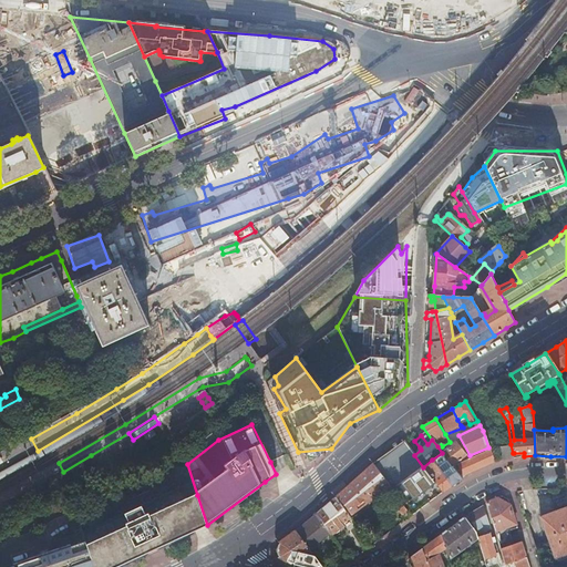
[(380,460),(372,465),(389,487),(392,491),(401,484),(423,467),(414,455),(403,441),(397,446),(380,460)]
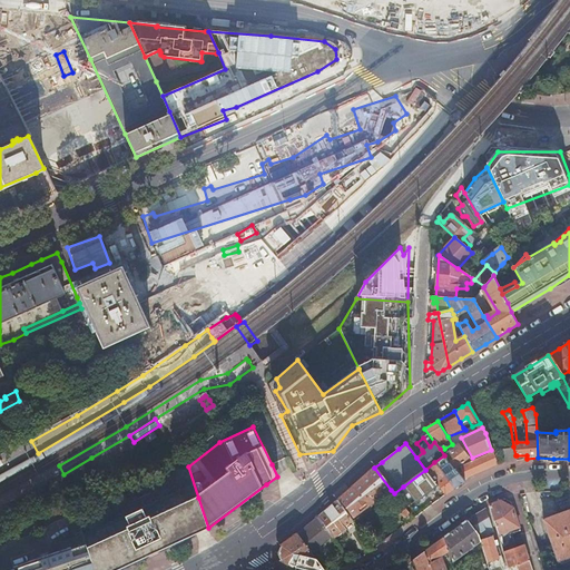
[(458,444),(444,455),(454,469),(468,459),(458,444)]
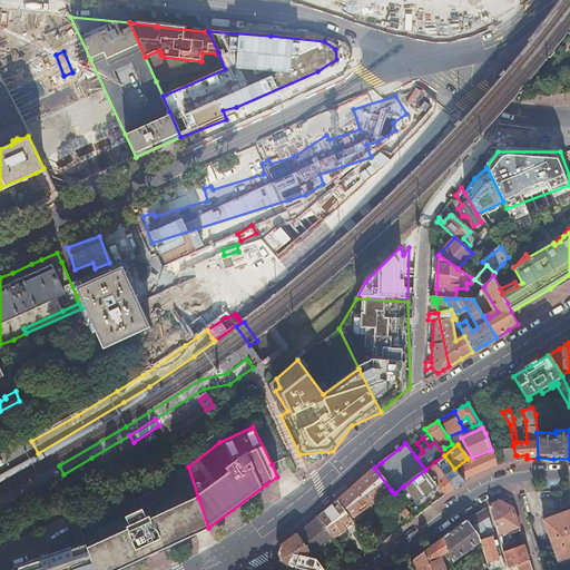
[(502,448),(504,462),(516,461),(513,446),(502,448)]
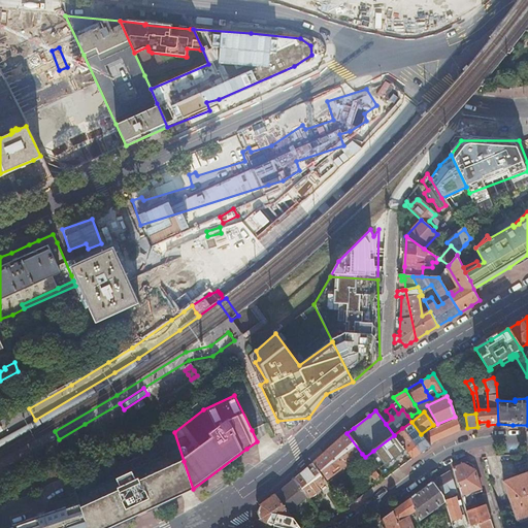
[(425,433),(431,443),(447,436),(460,429),(456,420),(425,433)]
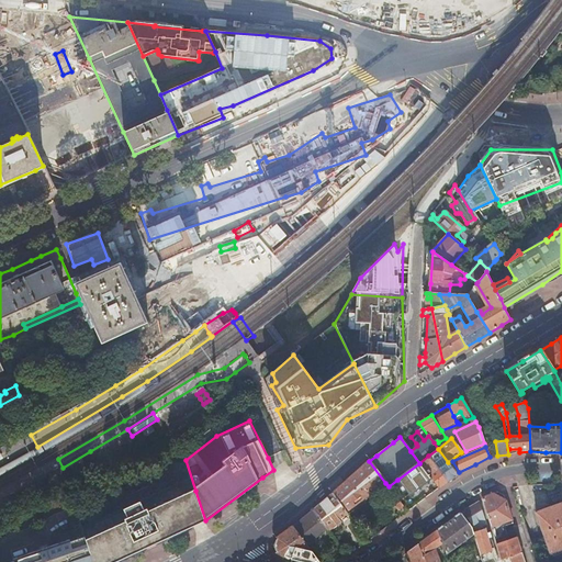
[(438,449),(428,456),(434,463),(438,469),(448,482),(452,479),(457,475),(448,462),(438,449)]
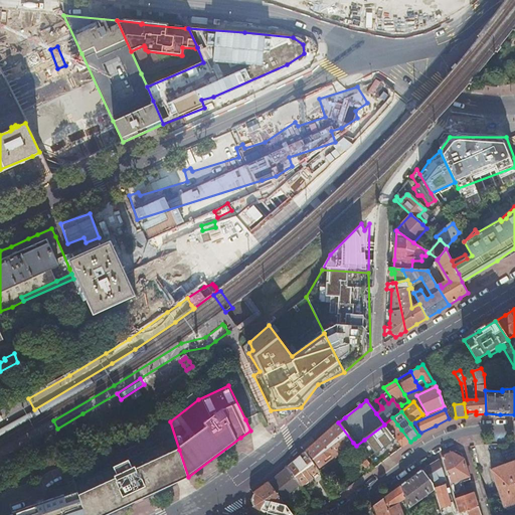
[(392,417),(384,424),(389,432),(397,424),(392,417)]
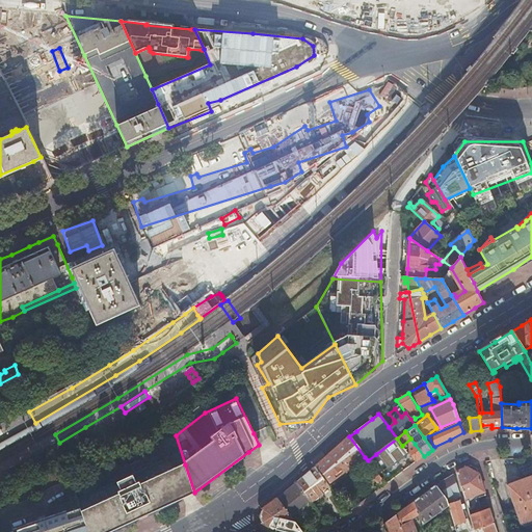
[(328,455),(314,468),(327,485),(365,457),(349,436),(328,455)]
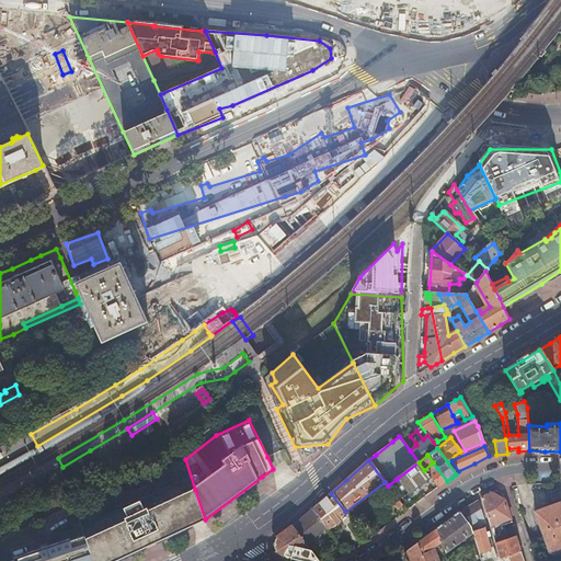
[(419,462),(397,479),(409,495),(431,479),(426,473),(424,470),(419,462)]
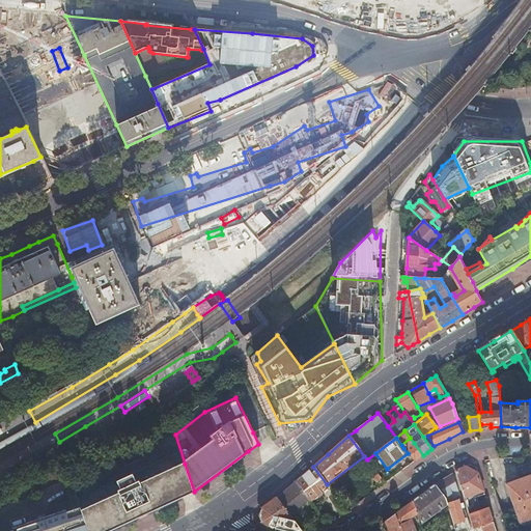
[(408,453),(415,463),(419,458),(421,456),(423,455),(414,443),(408,447),(407,445),(403,448),(408,453)]
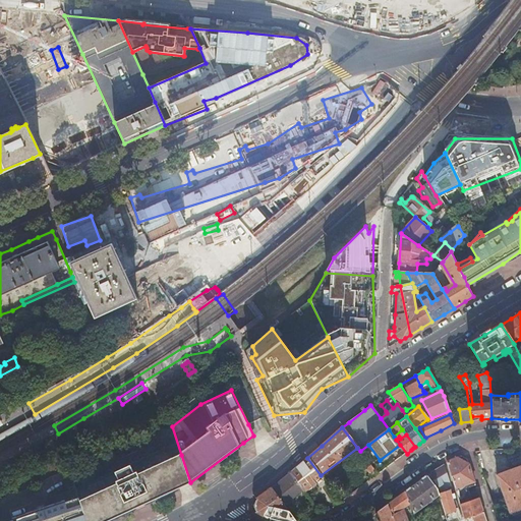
[(190,482),(181,455),(173,459),(167,448),(76,488),(79,498),(85,520),(106,520),(181,486),(190,482)]
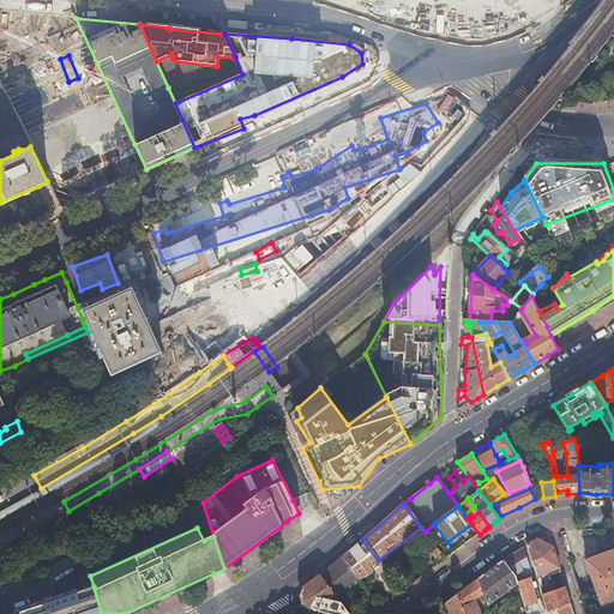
[(542,539),(525,546),(539,587),(553,582),(552,575),(560,572),(551,542),(542,539)]
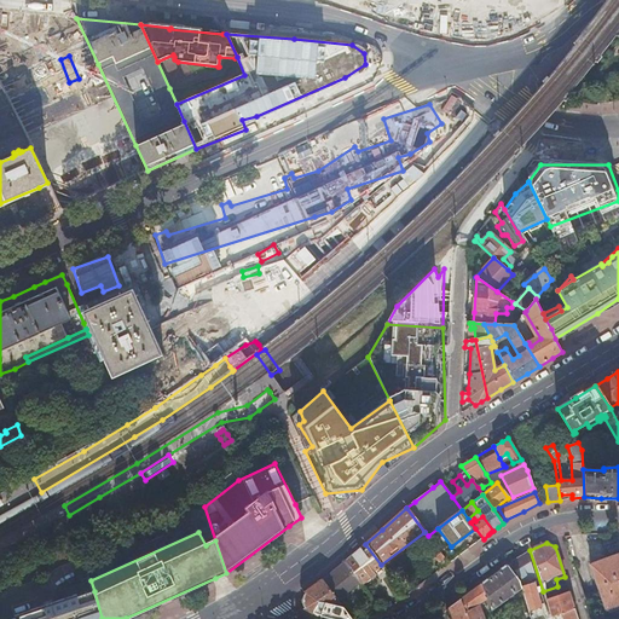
[(353,555),(345,562),(359,582),(362,585),(375,576),(374,573),(382,566),(381,565),(365,544),(353,555)]
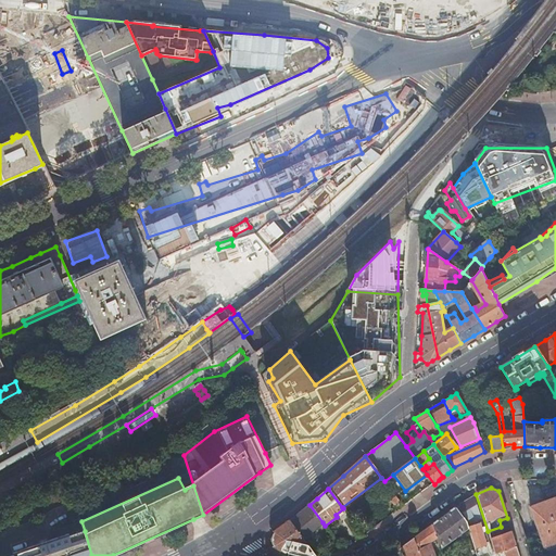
[(400,502),(392,492),(387,496),(392,503),(389,505),(392,507),(400,502)]
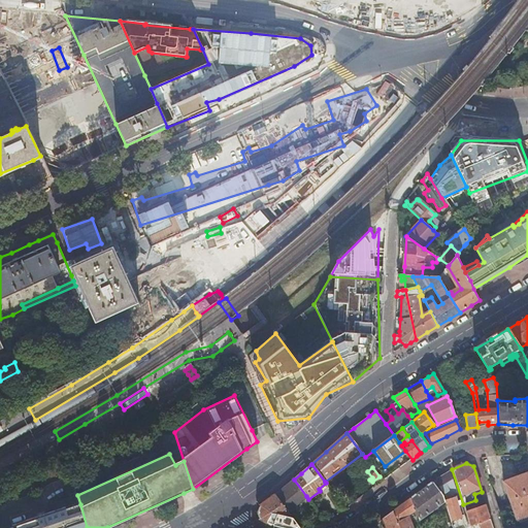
[(443,502),(450,521),(462,518),(458,507),(461,506),(459,501),(456,502),(455,498),(454,498),(453,495),(457,494),(450,472),(436,480),(441,494),(443,502)]
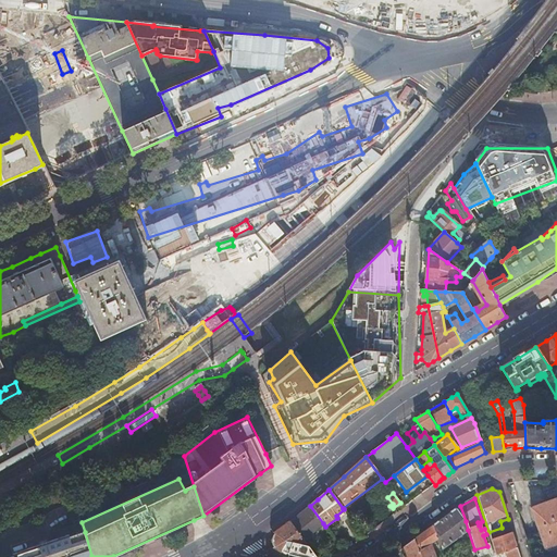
[(545,551),(556,545),(556,498),(530,508),(545,551)]
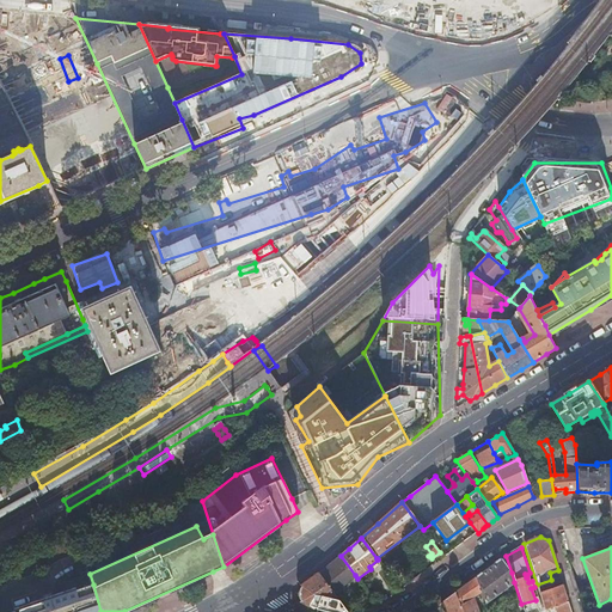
[(341,556),(318,574),(330,589),(331,589),(334,593),(355,575),(341,556)]
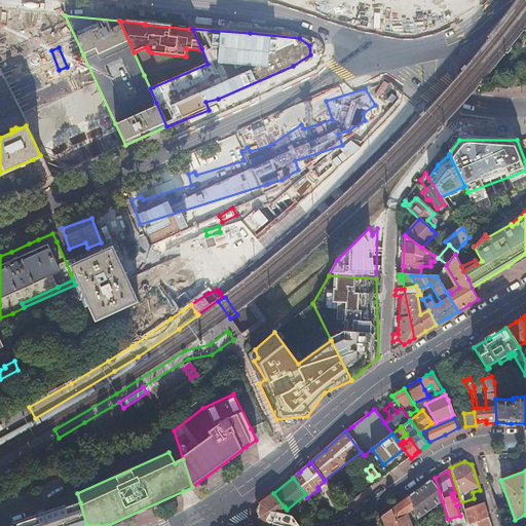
[(420,488),(409,497),(413,509),(417,519),(442,500),(440,492),(430,481),(420,488)]
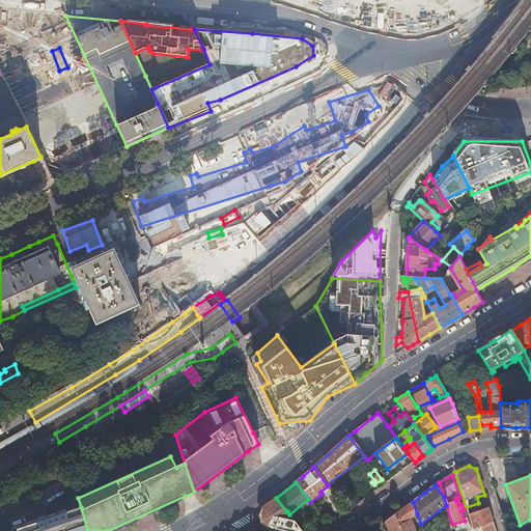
[(286,511),(276,498),(268,504),(261,508),(260,522),(268,527),(282,530),(283,530),(300,530),(290,516),(289,520),(279,516),(286,511)]
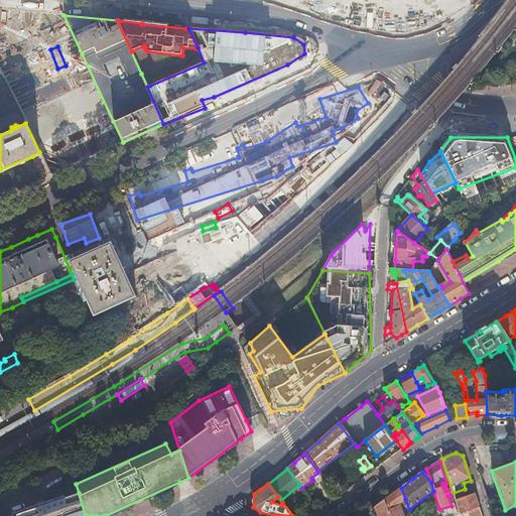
[(400,515),(396,505),(405,499),(401,488),(392,494),(384,500),(390,515),(400,515)]
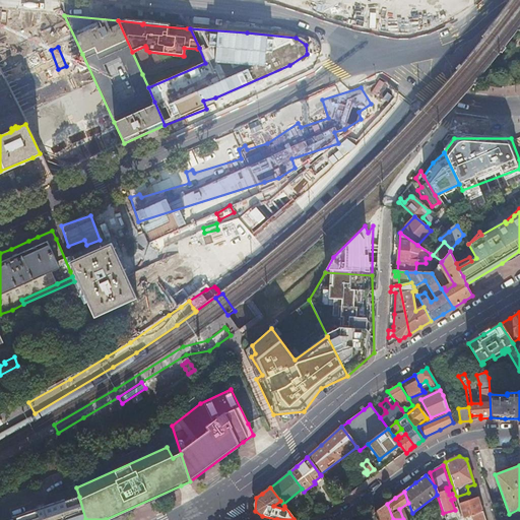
[(12,518),(7,519),(85,519),(79,497),(65,501),(64,499),(12,516),(12,518)]
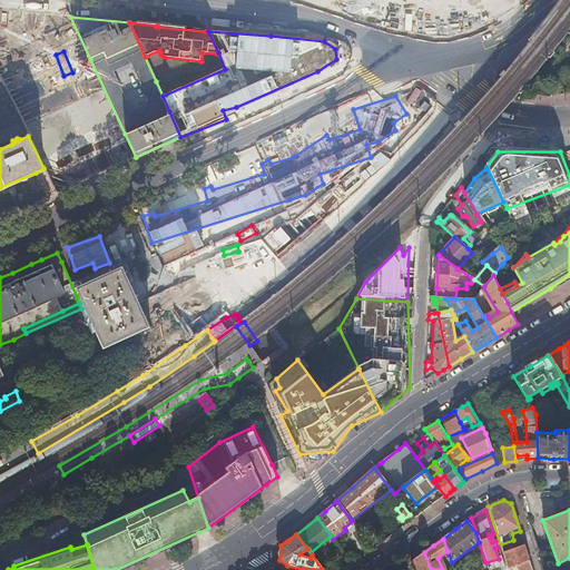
[(508,568),(517,564),(529,560),(524,546),(505,552),(504,548),(501,549),(504,558),(508,568)]
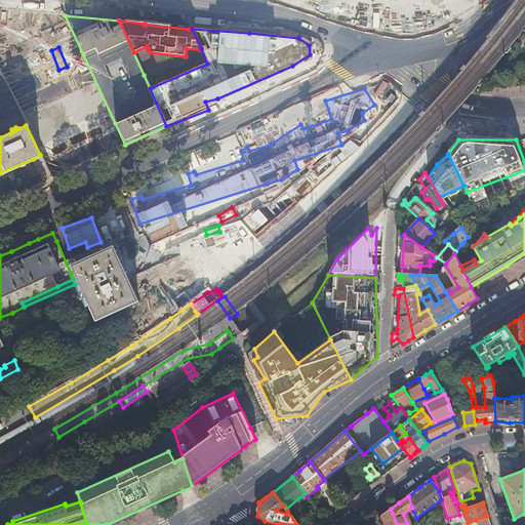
[(380,524),(397,524),(391,509),(382,516),(378,519),(380,524)]
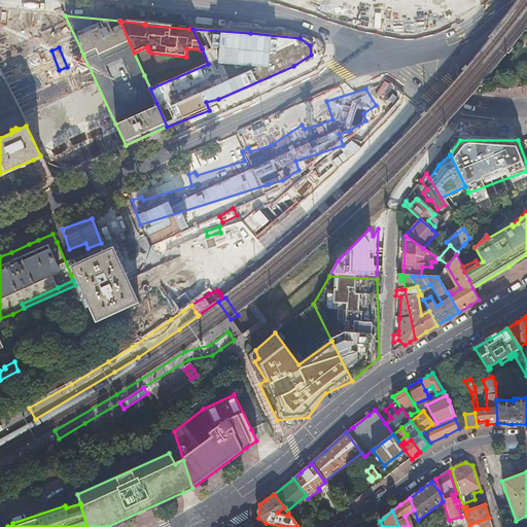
[(449,520),(451,526),(463,526),(461,517),(449,520)]
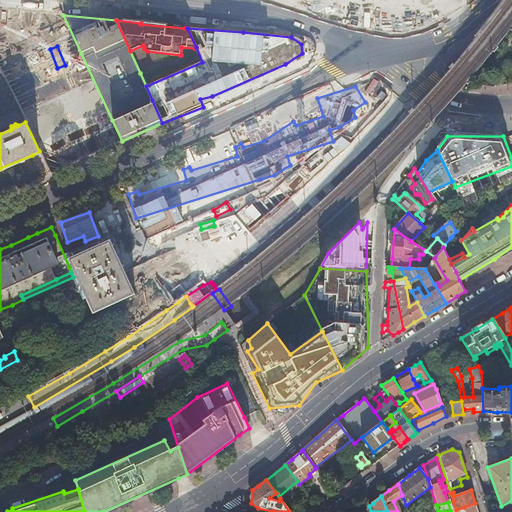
[(477,511),(475,503),(464,507),(466,511),(477,511)]
